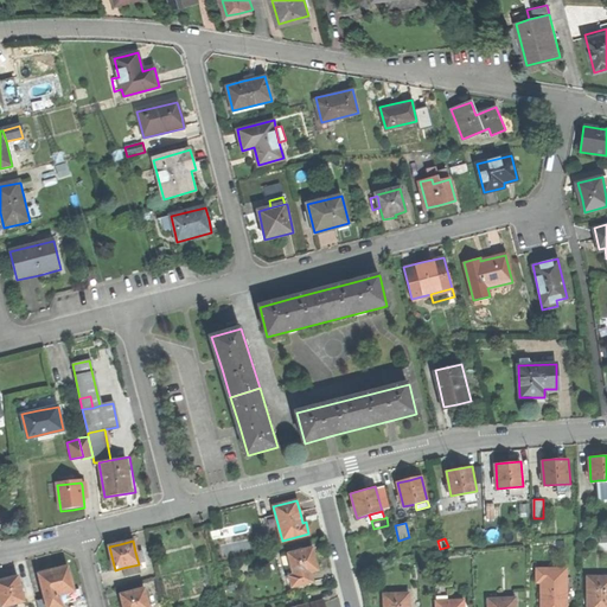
[(288,576),(292,587),(312,581),(310,573),(319,570),(315,561),(312,548),(288,555),(294,575),(288,576)]
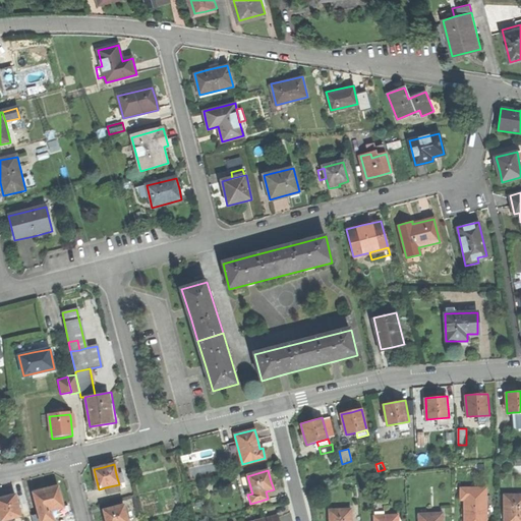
[(122,472),(116,474),(119,484),(124,483),(122,472)]
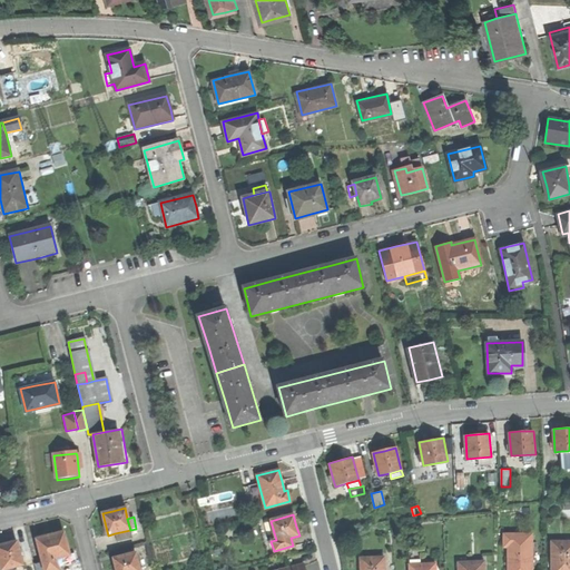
[(133,538),(130,530),(115,533),(117,541),(133,538)]
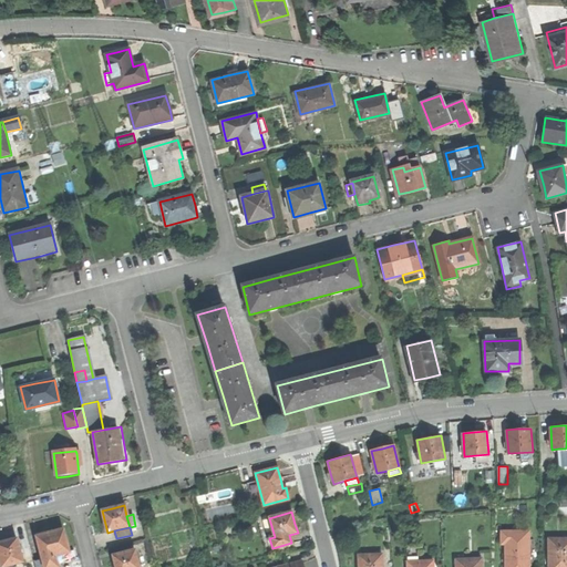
[(34,534),(41,557),(43,566),(58,566),(57,562),(71,558),(63,529),(53,532),(47,534),(45,531),(34,534)]
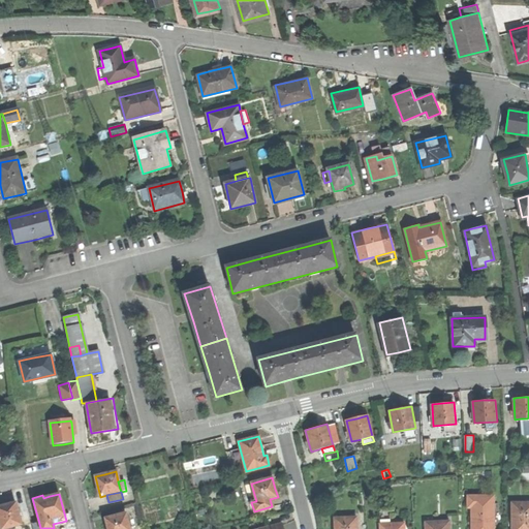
[(468,506),(471,506),(494,506),(494,494),(468,494),(468,506)]
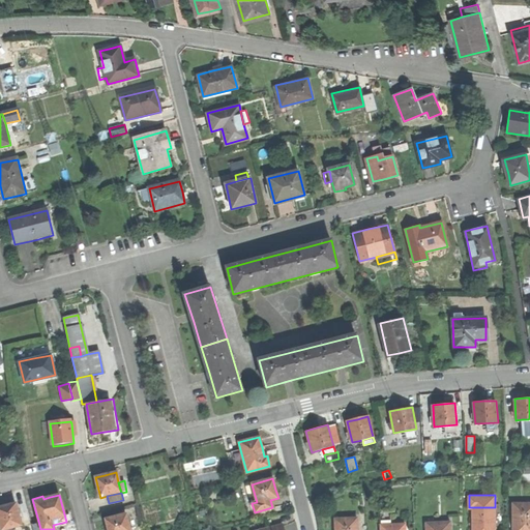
[(512,529),(529,529),(529,502),(512,503),(512,525),(512,529)]
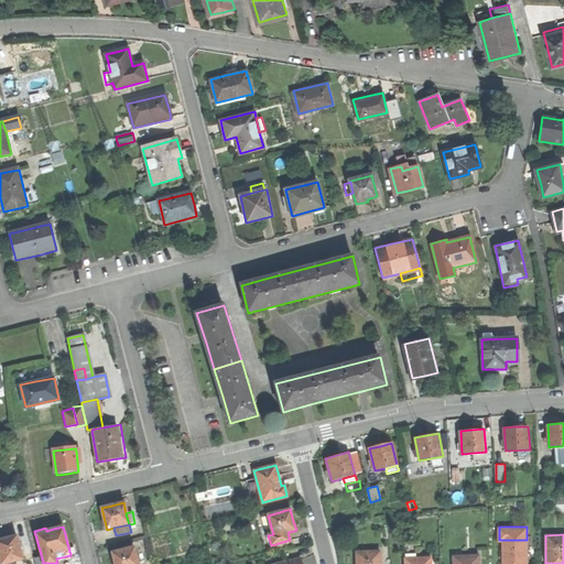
[(0,540),(0,553),(2,563),(13,561),(23,559),(18,535),(7,539),(0,540)]
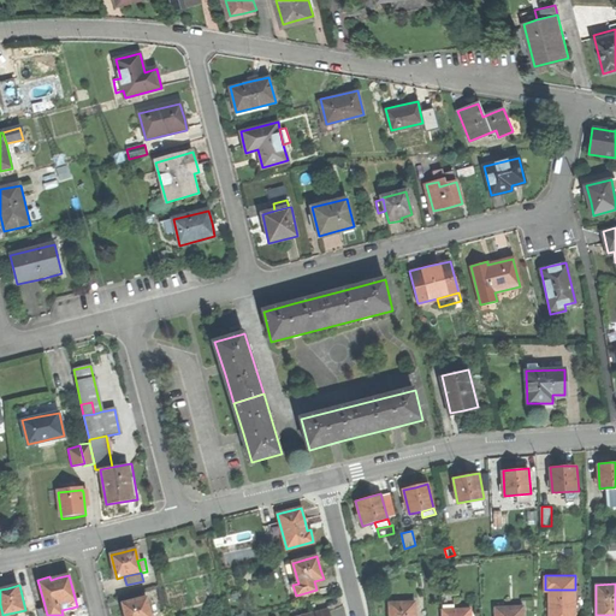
[(574,615),(575,590),(549,590),(550,615),(549,615),(574,615)]
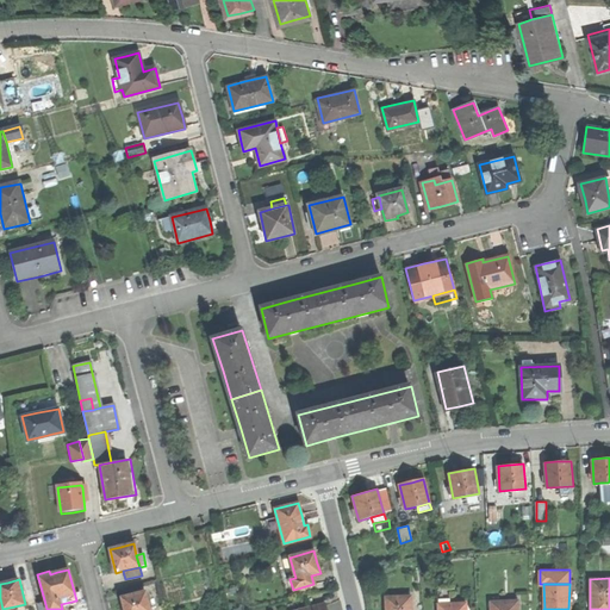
[(437,587),(437,603),(450,603),(449,587),(437,587)]
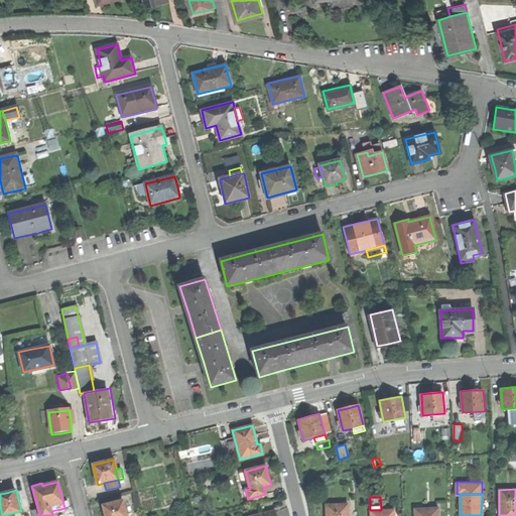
[(104,515),(103,515),(126,515),(123,501),(102,506),(104,511),(105,515),(104,515)]
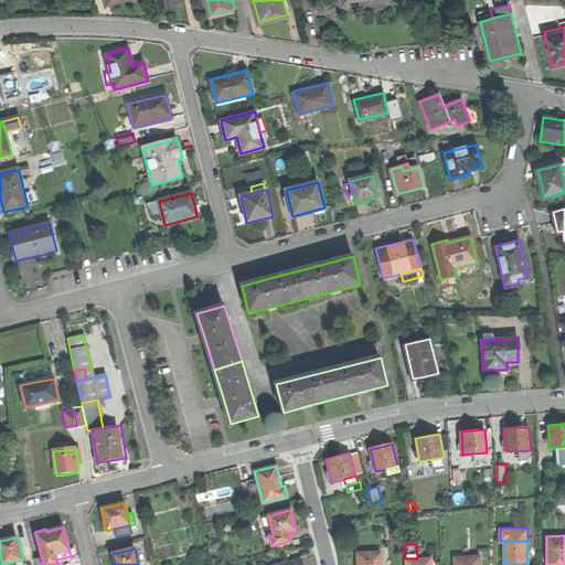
[(358,552),(358,564),(381,564),(381,552),(358,552)]
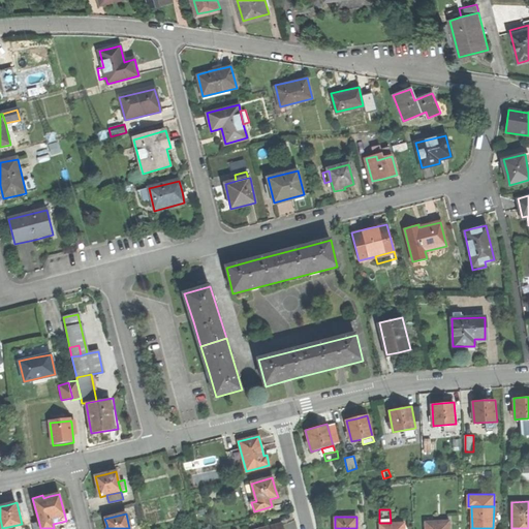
[(30,522),(32,528),(40,528),(38,520),(30,522)]
